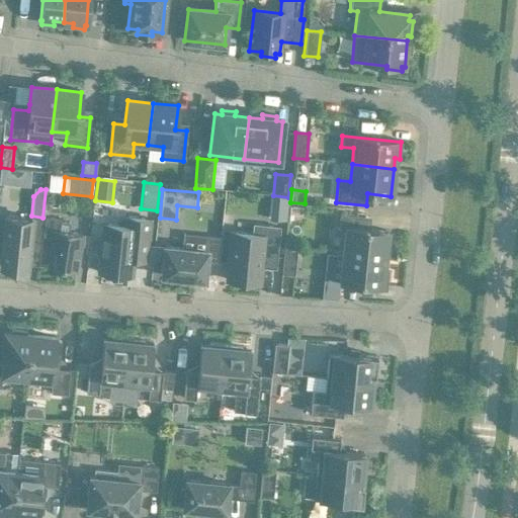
[(345,229),(342,255),(384,259),(387,232),(363,230),(364,218),(339,214),(338,229),(345,229)]
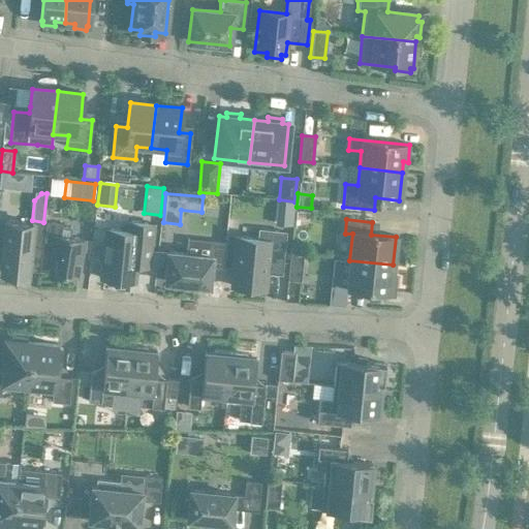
[(4,221),(0,263),(0,273),(26,276),(29,249),(41,251),(43,222),(32,220),(31,224),(4,221)]
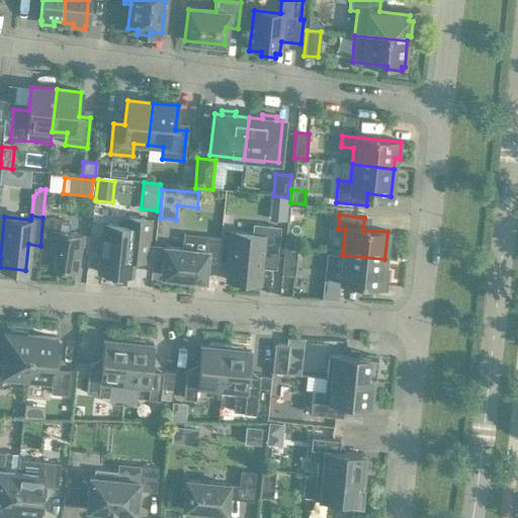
[(63,219),(46,218),(45,237),(52,238),(48,268),(75,272),(81,235),(61,232),(63,219)]
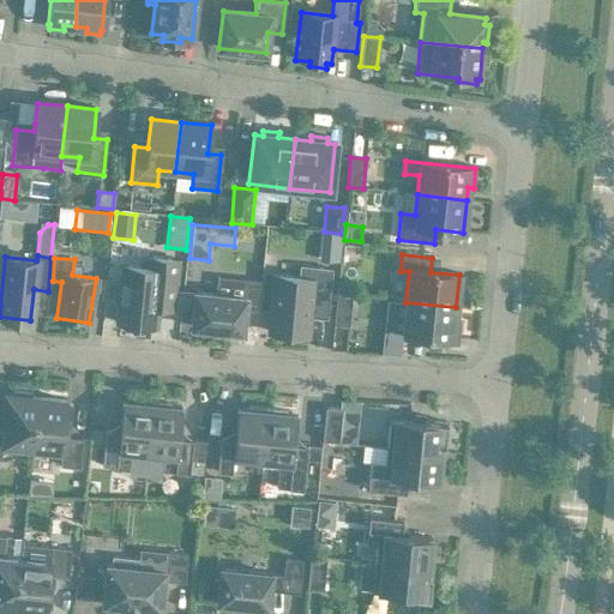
[(156,327),(158,307),(162,304),(162,301),(175,302),(179,260),(148,258),(148,269),(122,266),(116,324),(156,327)]
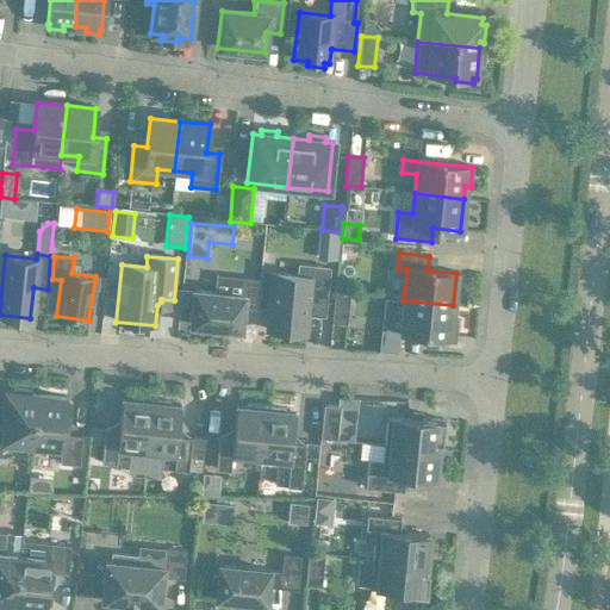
[(272,274),(266,330),(305,335),(307,315),(311,311),(311,307),(324,310),(329,268),(298,266),(297,277),(272,274)]
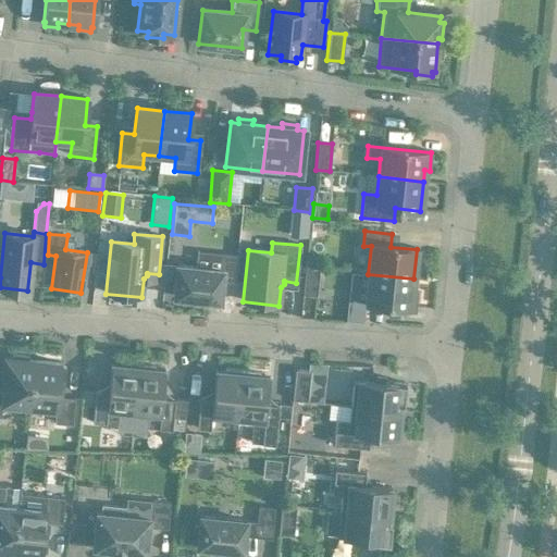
[(173,297),(219,301),(221,281),(234,282),(236,256),(223,255),(221,270),(176,265),(173,297)]
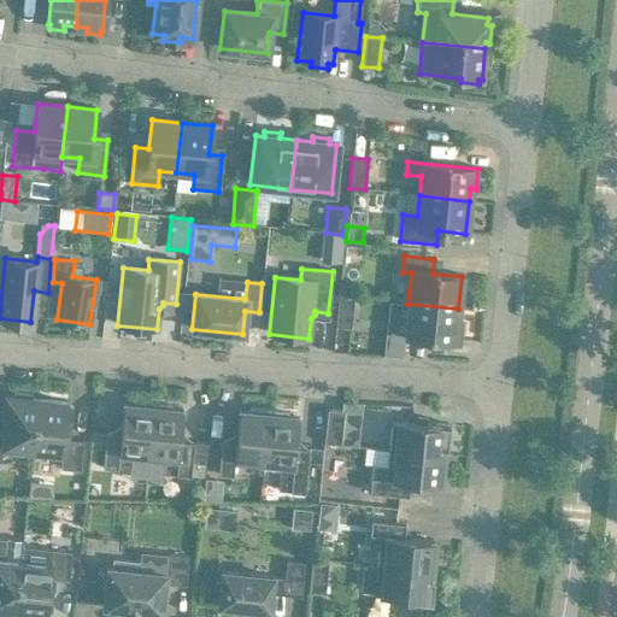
[(353,299),(339,297),(335,327),(350,329),(353,299)]
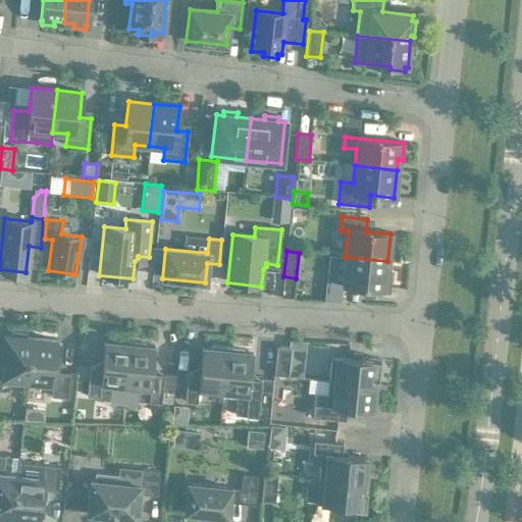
[(386,272),(387,261),(345,257),(343,284),(389,290),(390,272),(386,272)]
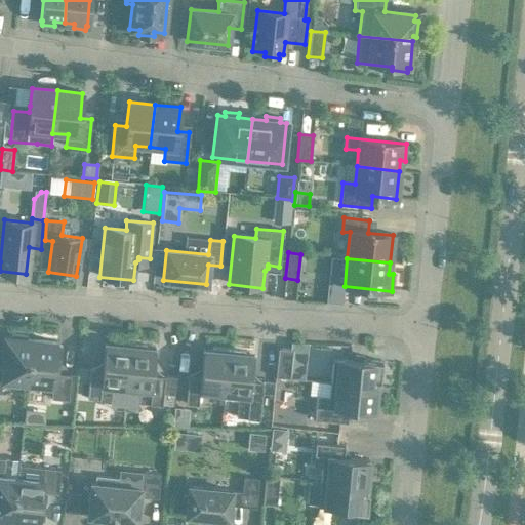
[(328,285),(326,304),(342,305),(345,286),(328,285)]
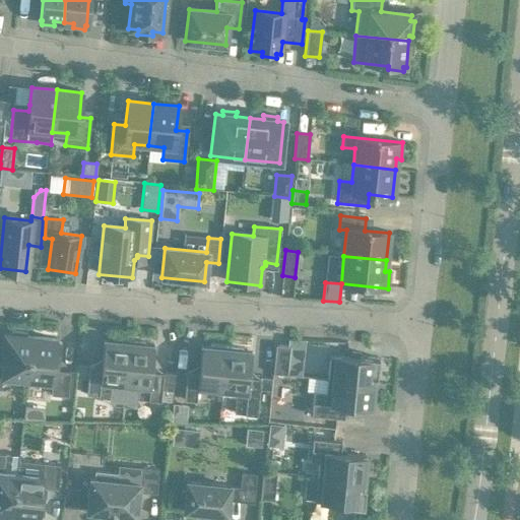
[(1,383),(25,385),(30,337),(25,337),(26,333),(11,331),(10,335),(4,335),(1,365),(0,365),(0,389),(0,390),(1,383)]
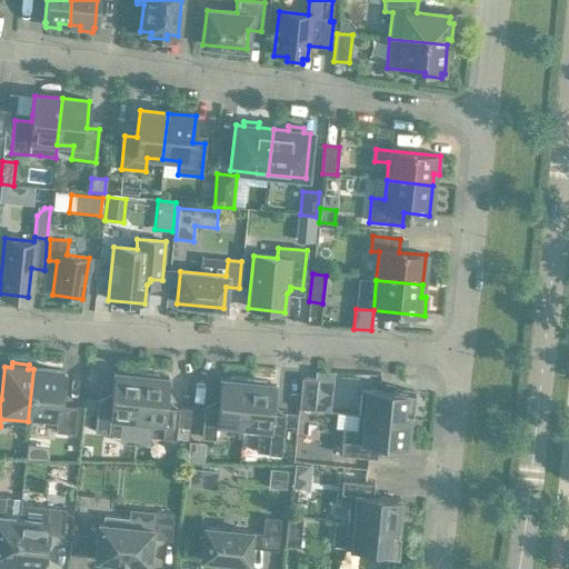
[(62,372),(33,369),(28,421),(56,425),(55,432),(73,435),(76,407),(59,406),(60,391),(65,391),(67,376),(62,375),(62,372)]
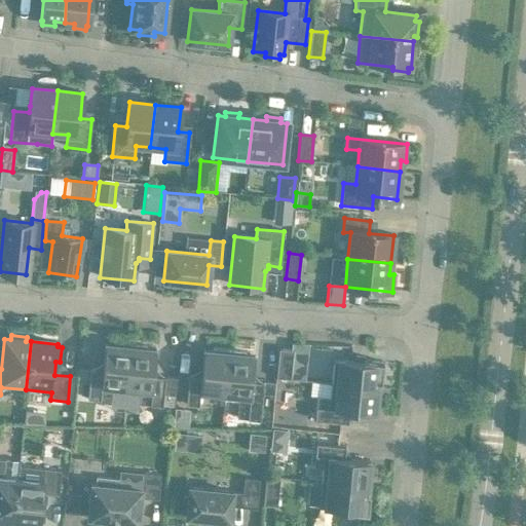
[(125,393),(130,345),(114,343),(114,345),(105,344),(102,371),(89,370),(87,399),(110,401),(111,392),(125,393)]
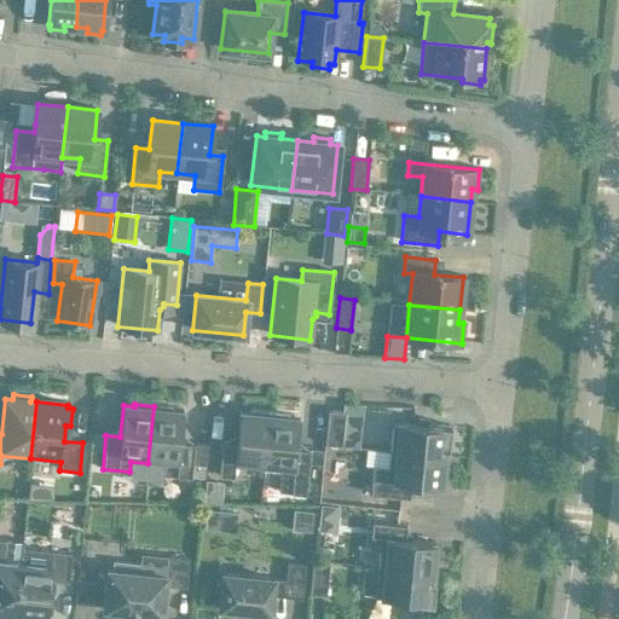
[(154,406),(148,463),(165,464),(163,475),(190,479),(194,444),(180,443),(183,411),(172,410),(172,408),(154,406)]
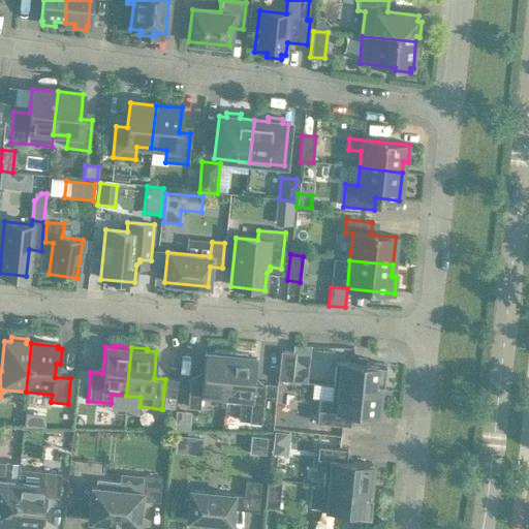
[(200,399),(225,402),(230,352),(214,351),(214,353),(205,352),(201,379),(189,378),(187,407),(199,408),(200,399)]
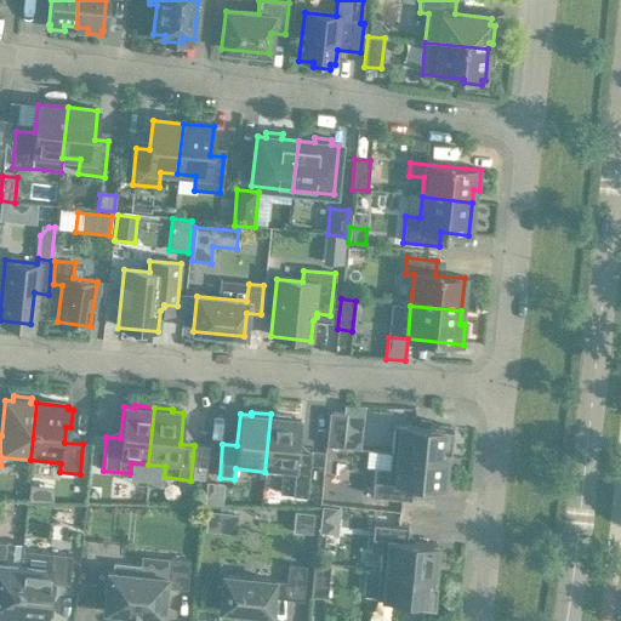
[(325,446),(342,448),(346,414),(329,412),(325,446)]
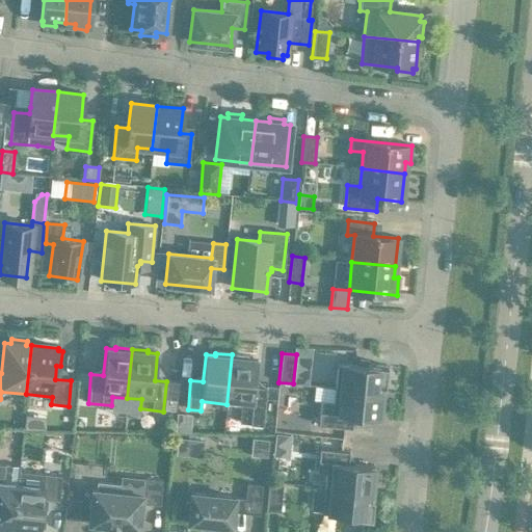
[(247,358),(247,356),(232,354),(227,404),(241,405),(239,423),(263,425),(266,388),(254,387),(257,360),(247,358)]
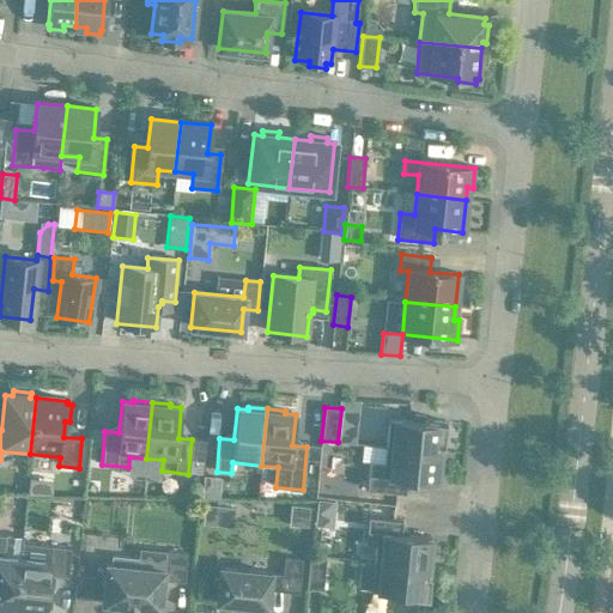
[(386,448),(439,453),(441,447),(443,447),(445,423),(422,420),(422,422),(388,418),(388,420),(386,448)]
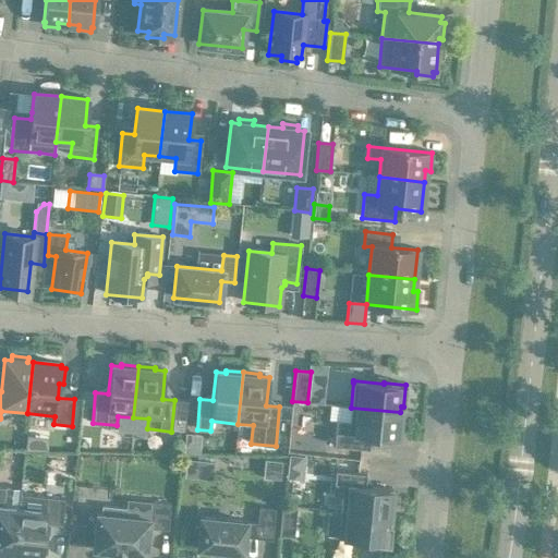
[(400,412),(351,408),(350,423),(336,422),(332,446),(368,449),(370,437),(398,439),(399,429),(401,431),(402,413),(400,412)]
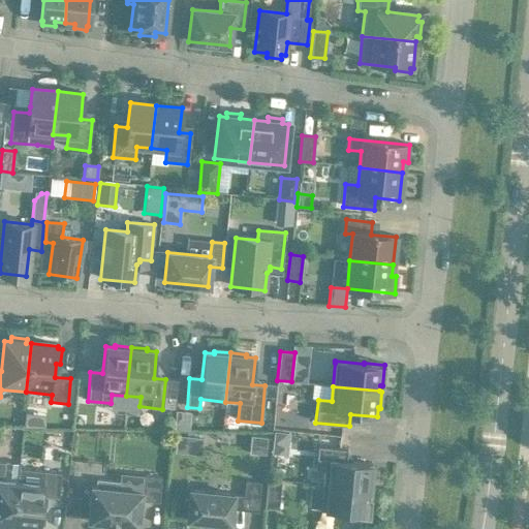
[(249,448),(248,425),(236,426),(237,449),(249,448)]
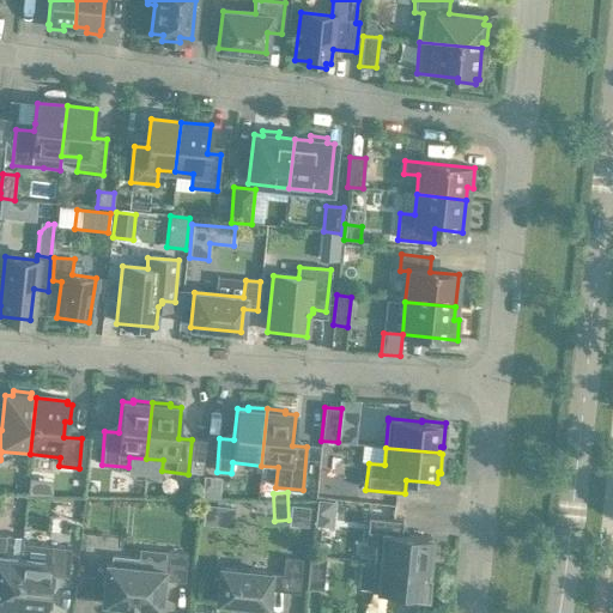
[(290,505),(287,525),(307,527),(309,508),(290,505)]
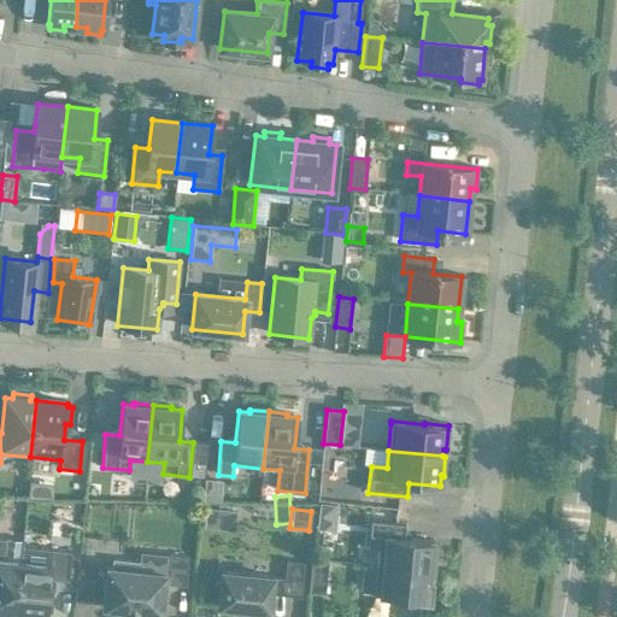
[(433,552),(434,541),(403,539),(404,524),(370,521),(366,548),(377,548),(376,566),(430,571),(433,573),(435,553),(433,552)]
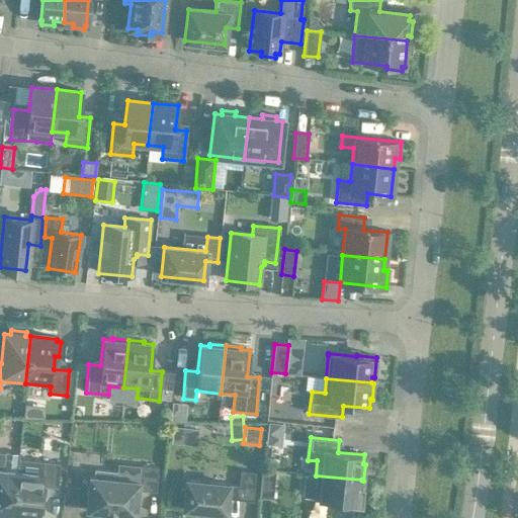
[(7,514),(12,514),(17,471),(2,469),(4,452),(0,452),(0,516),(7,517),(7,514)]
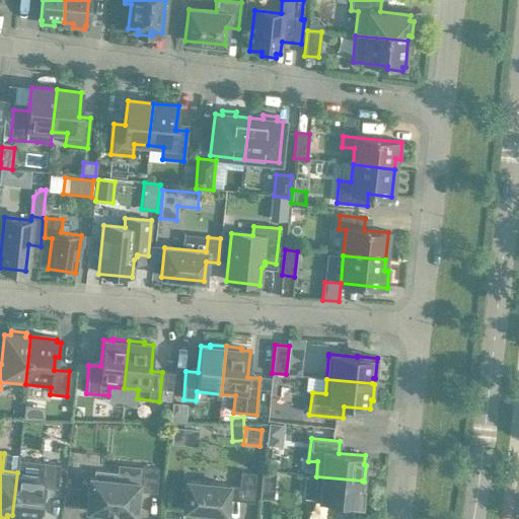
[(42,474),(17,472),(12,515),(39,518),(39,516),(43,516),(45,501),(41,501),(42,488),(57,490),(60,464),(43,462),(42,474)]
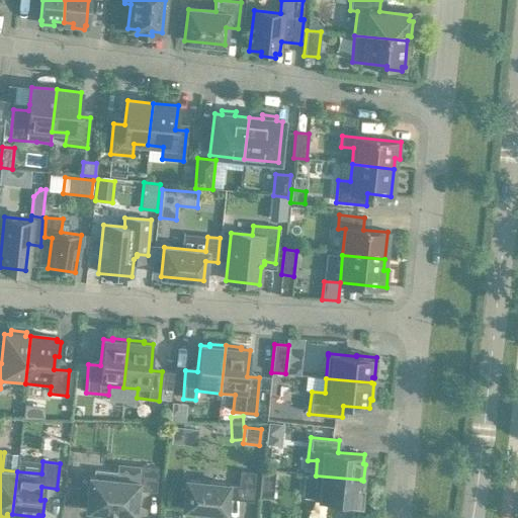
[(89,477),(86,510),(135,515),(138,491),(155,493),(158,468),(139,466),(138,482),(115,480),(115,472),(95,470),(94,478),(89,477)]
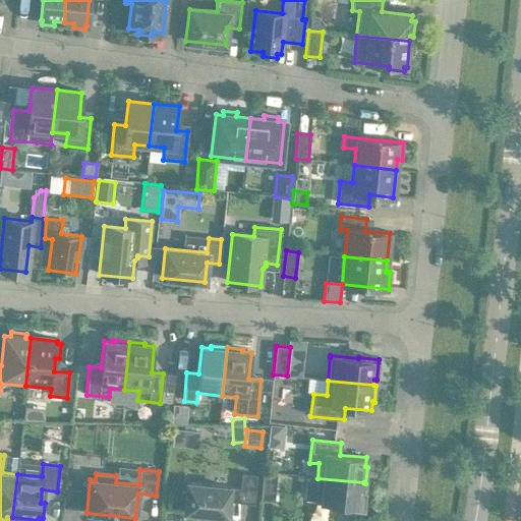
[(259,501),(274,502),(277,473),(263,472),(259,501)]
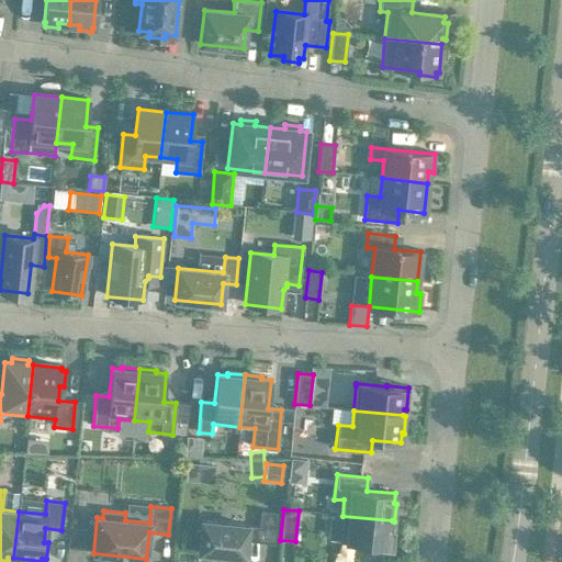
[(198,552),(244,557),(246,538),(258,539),(273,541),(277,514),(260,512),(259,528),(247,526),(201,521),(200,531),(195,531),(194,548),(199,549),(198,552)]
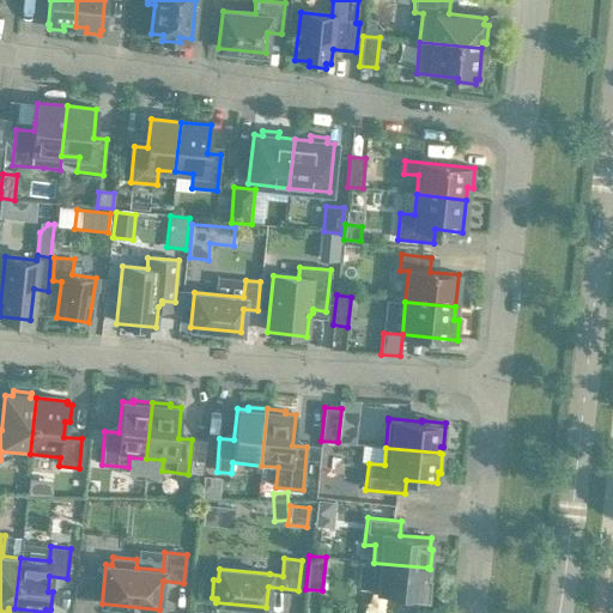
[(428,575),(428,568),(374,563),(371,590),(370,590),(370,592),(404,595),(404,596),(428,599),(430,575),(428,575)]
